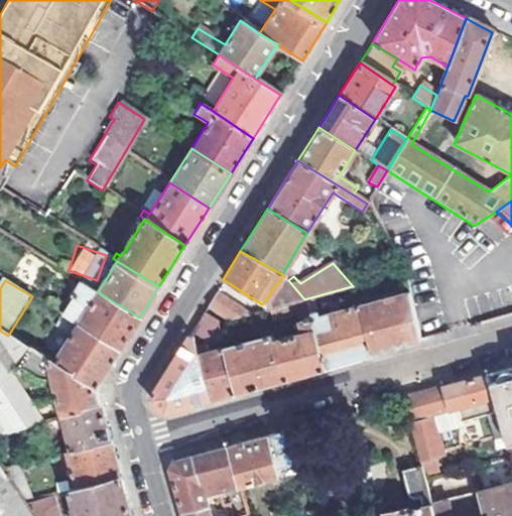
[(81,282),(60,314),(118,350),(124,342),(139,317),(98,292),(81,282)]
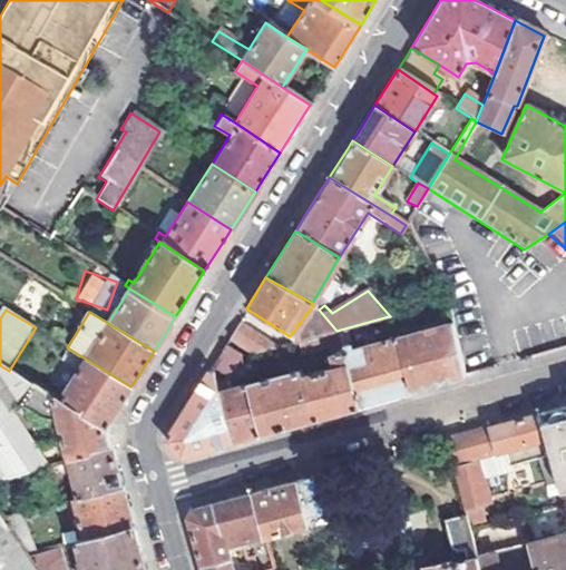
[(450,322),(396,337),(410,392),(418,390),(464,377),(450,322)]
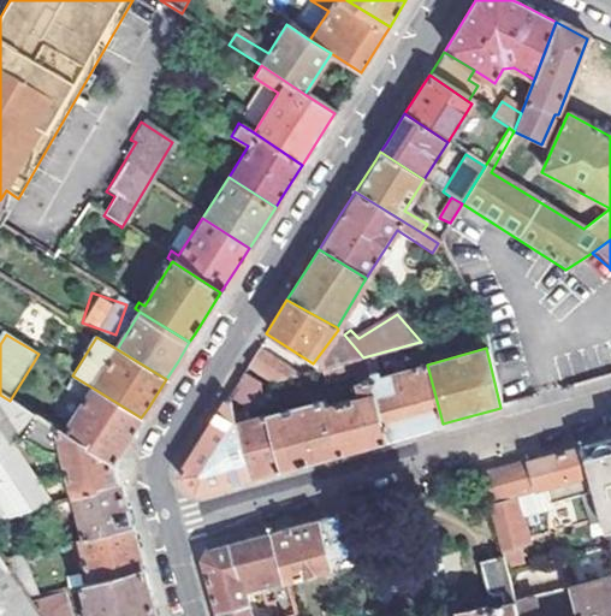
[(270,383),(295,377),(255,350),(244,366),(270,383)]
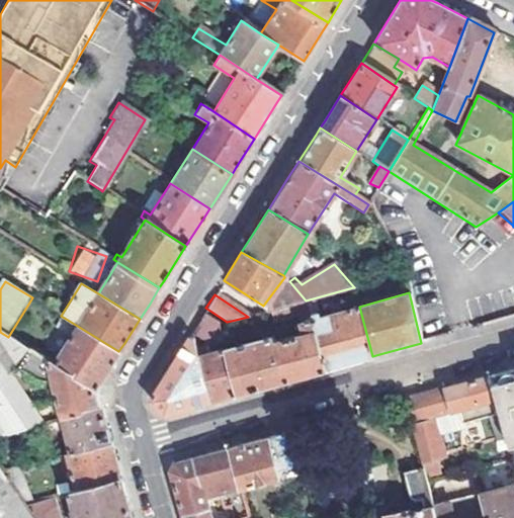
[(223,349),(236,395),(272,384),(324,369),(311,320),(306,300),(270,311),(273,322),(297,316),(303,334),(272,342),(271,337),(223,349)]
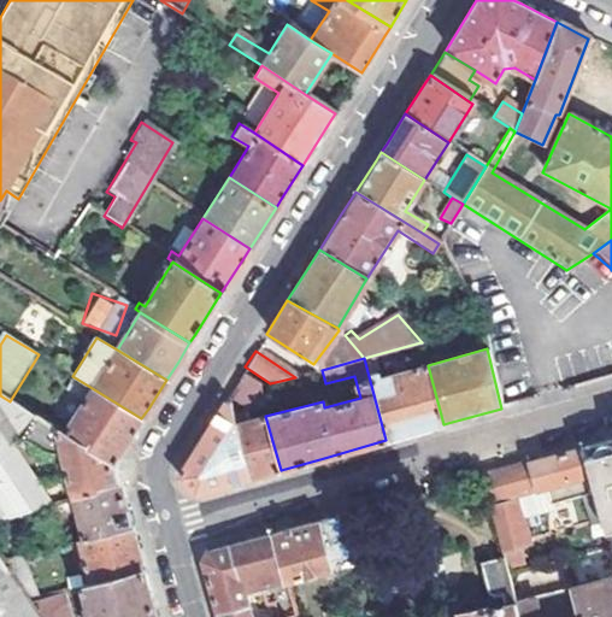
[(428,365),(370,381),(386,440),(415,433),(443,424),(428,365)]
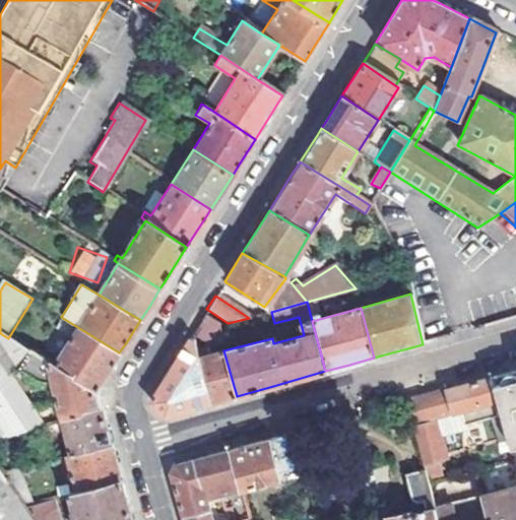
[(205,349),(221,344),(214,323),(203,315),(192,333),(202,339),(205,349)]
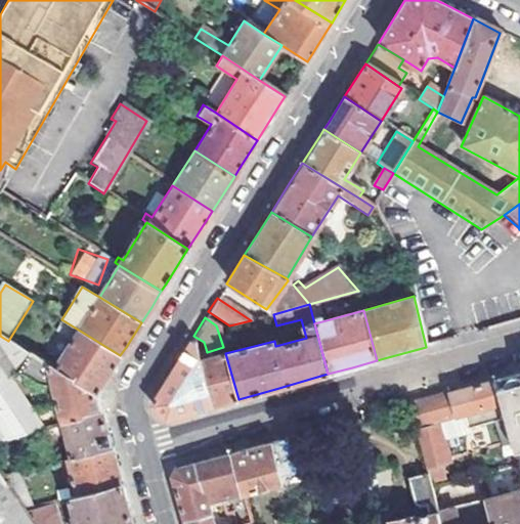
[(120,355),(61,319),(52,332),(70,344),(54,369),(95,395),(116,362),(120,355)]
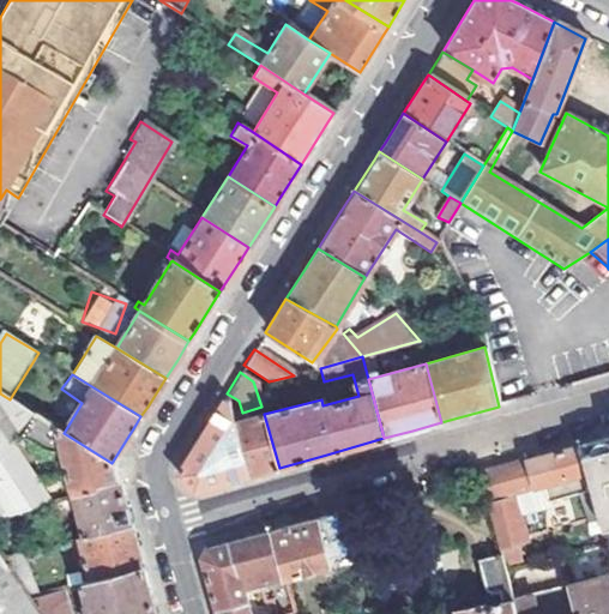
[(0,449),(10,443),(11,445),(23,437),(36,416),(10,399),(0,393),(0,449)]
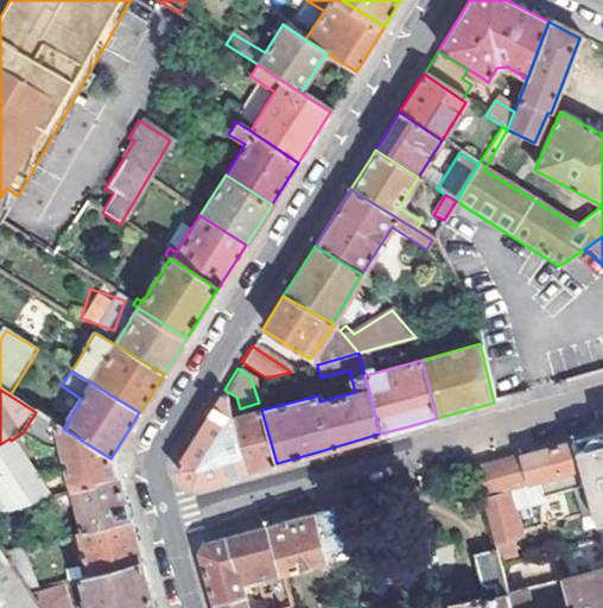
[(202,444),(194,438),(175,470),(190,487),(245,472),(228,412),(224,398),(220,397),(211,411),(202,425),(205,429),(210,442),(202,444)]
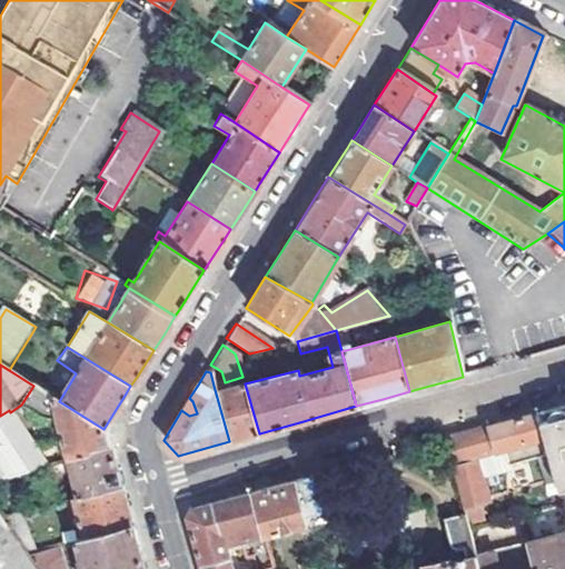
[(225,382),(214,386),(229,441),(235,440),(259,433),(245,383),(226,389),(225,382)]
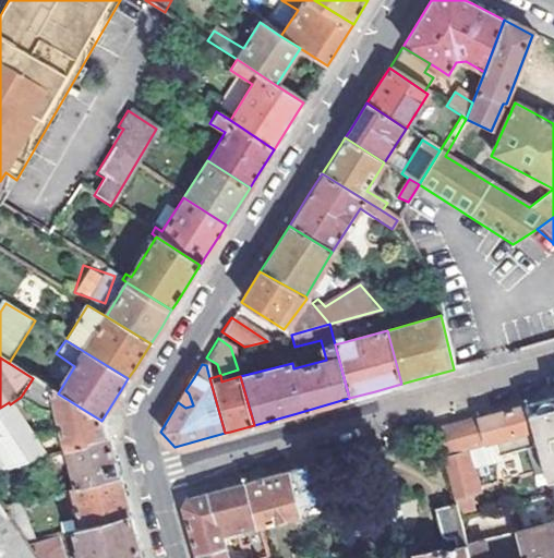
[(10,404),(21,423),(35,412),(37,405),(53,410),(60,434),(64,450),(106,438),(104,429),(101,421),(58,393),(33,378),(21,397),(10,404)]
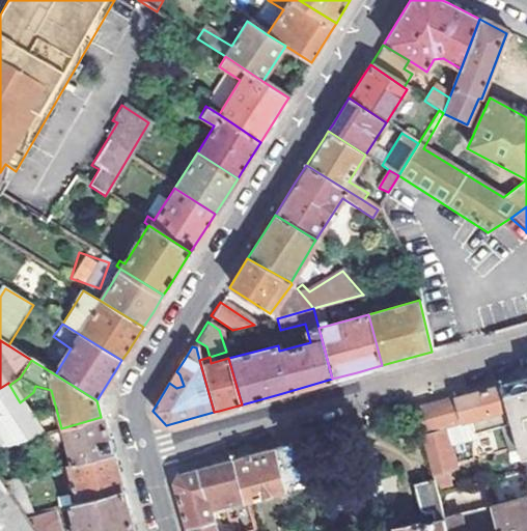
[(526,378),(499,386),(505,411),(522,470),(526,468),(526,378)]
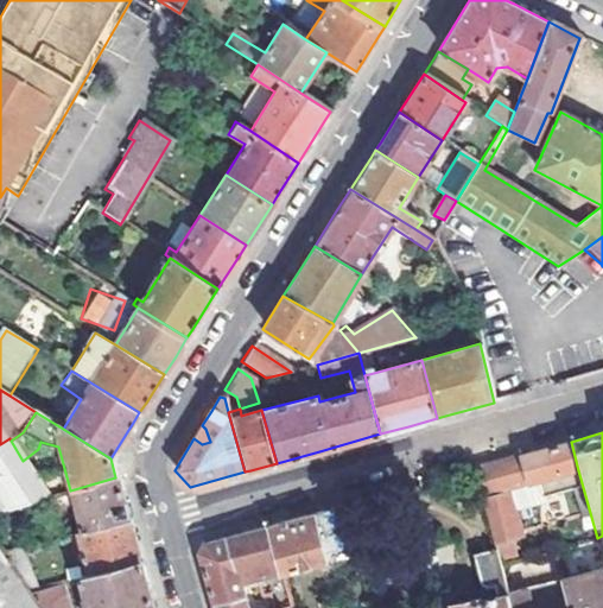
[(10,438),(0,444),(0,510),(46,498),(37,482),(23,461),(11,441),(10,438)]
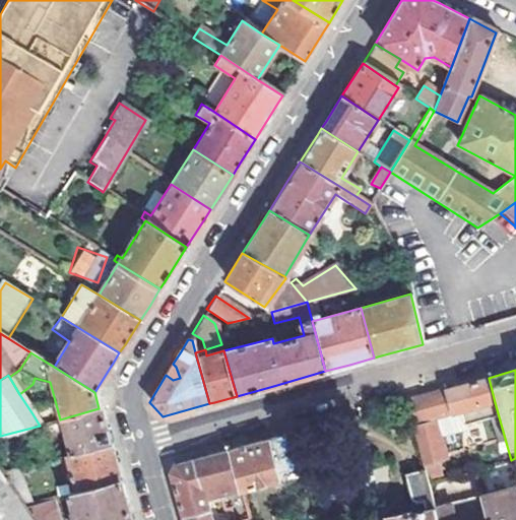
[(433,419),(495,402),(489,378),(450,389),(401,402),(420,469),(424,484),(435,481),(449,477),(433,419)]
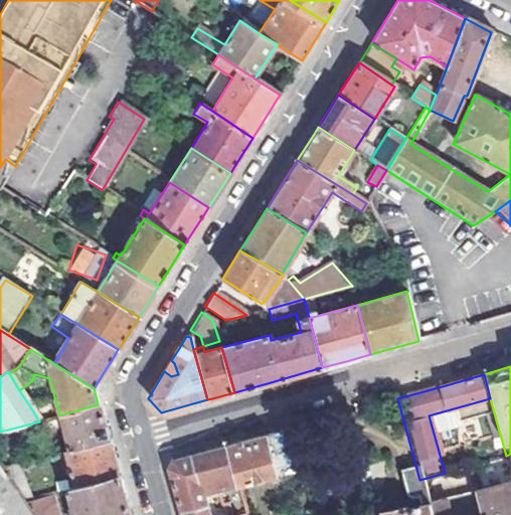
[(39,421),(42,420),(59,415),(55,400),(31,408),(39,421)]
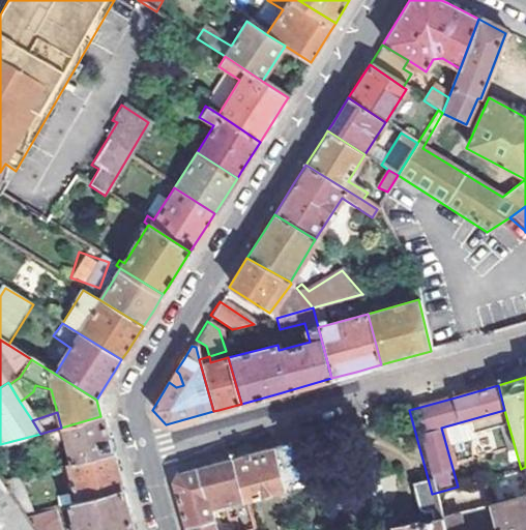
[(100,416),(61,428),(70,464),(111,452),(106,436),(100,416)]
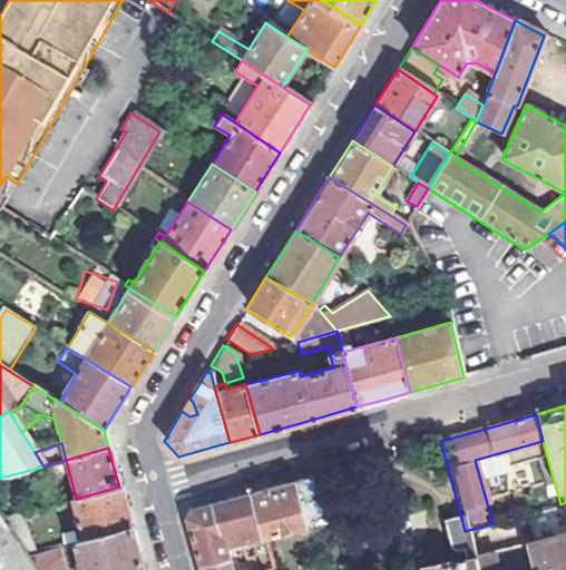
[(0,498),(52,483),(47,465),(44,467),(0,478),(0,498)]
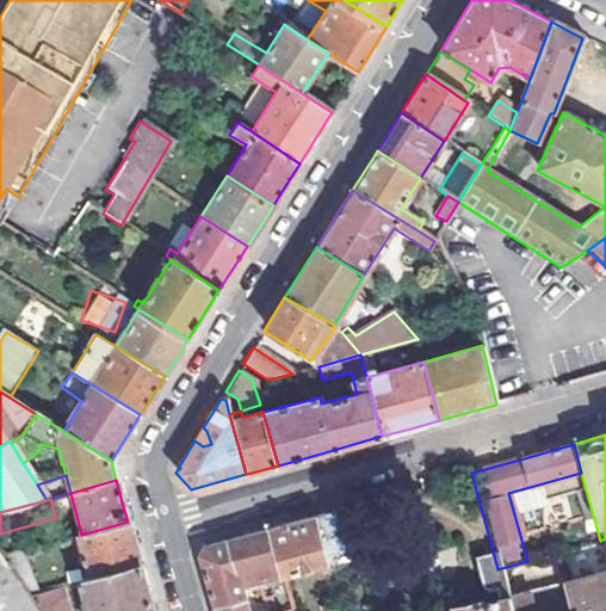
[(365,503),(341,510),(356,560),(372,555),(362,524),(370,522),(365,503)]
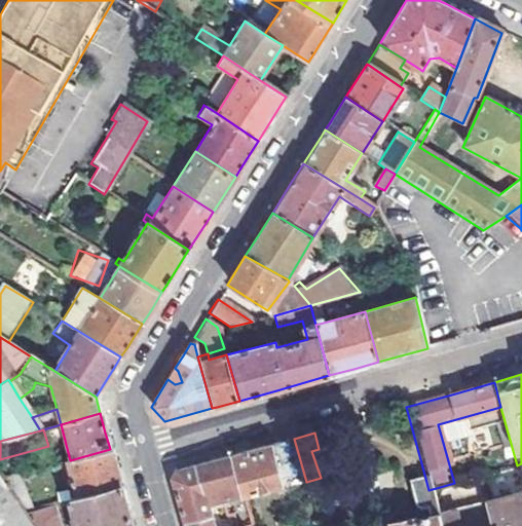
[(259,448),(230,456),(241,496),(290,482),(296,486),(306,483),(306,482),(294,439),(259,448)]
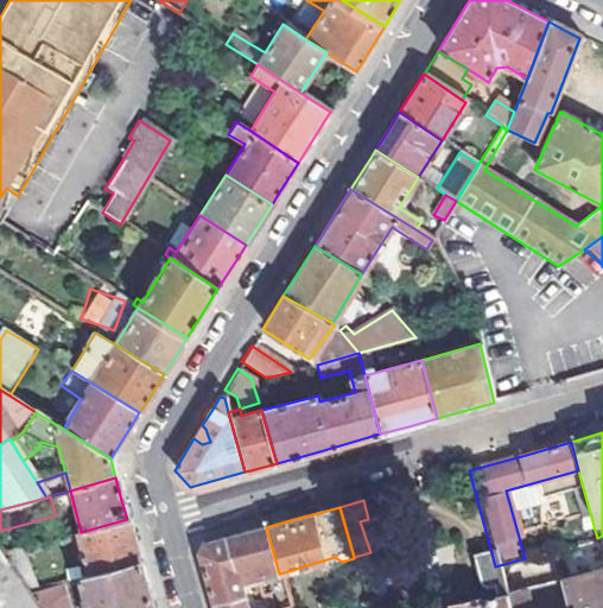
[(75,533),(87,576),(138,562),(129,530),(127,519),(81,532),(75,533)]
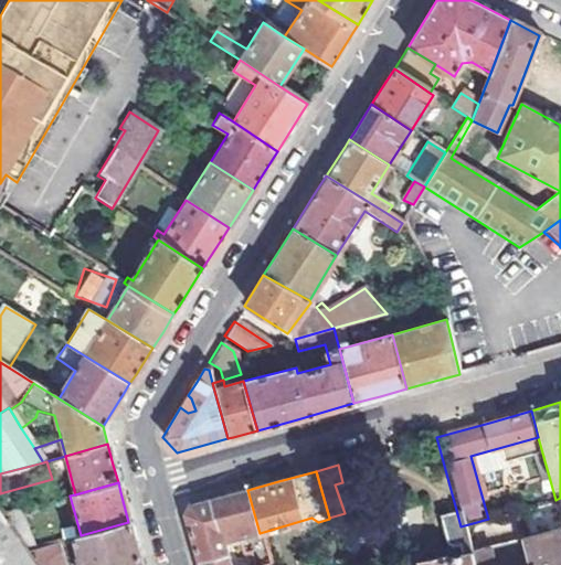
[(217,498),(208,501),(222,543),(226,542),(260,533),(247,490),(217,498)]
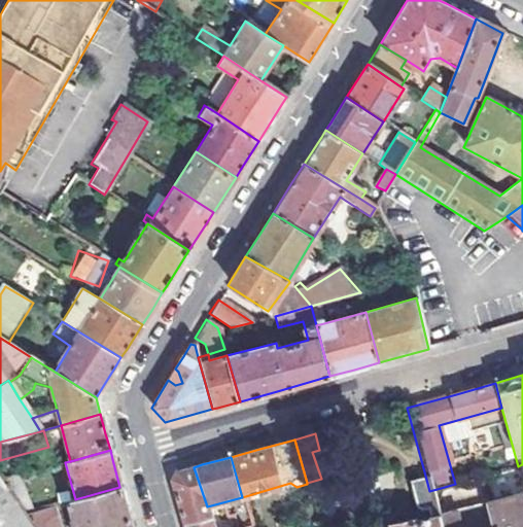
[(181,517),(183,524),(209,516),(208,512),(212,510),(211,505),(207,506),(194,467),(176,471),(171,481),(181,517)]
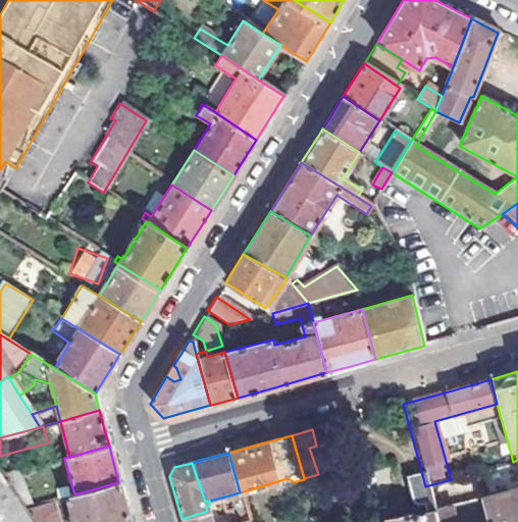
[(435,521),(425,486),(421,471),(403,476),(410,503),(415,505),(422,504),(424,512),(411,515),(410,513),(385,520),(385,521),(435,521)]
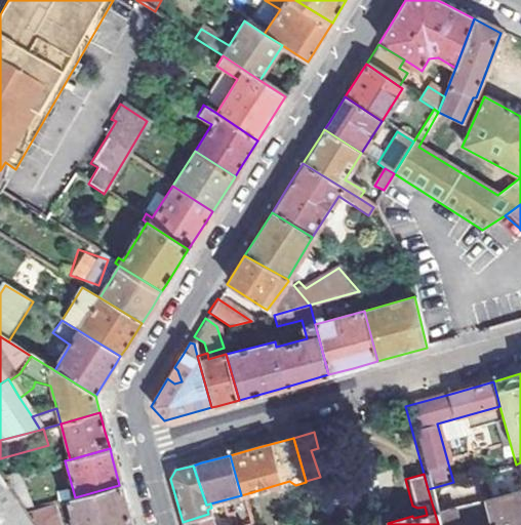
[(0,524),(30,524),(22,513),(0,482),(0,524)]
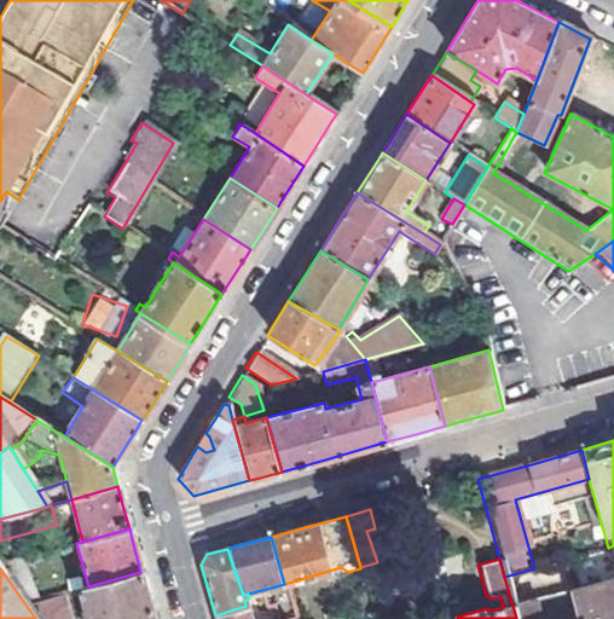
[(88,586),(73,591),(74,599),(81,597),(86,618),(152,618),(149,602),(140,572),(88,586)]
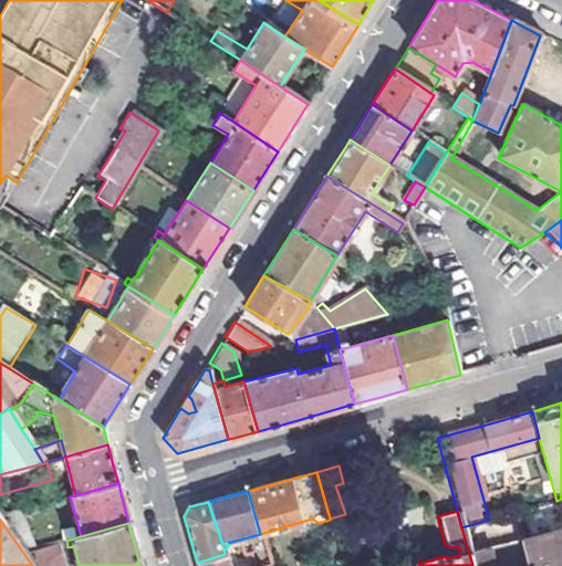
[(461,527),(472,565),(529,565),(522,541),(498,547),(502,565),(493,565),(495,565),(490,565),(488,565),(485,553),(481,554),(474,524),(461,527)]
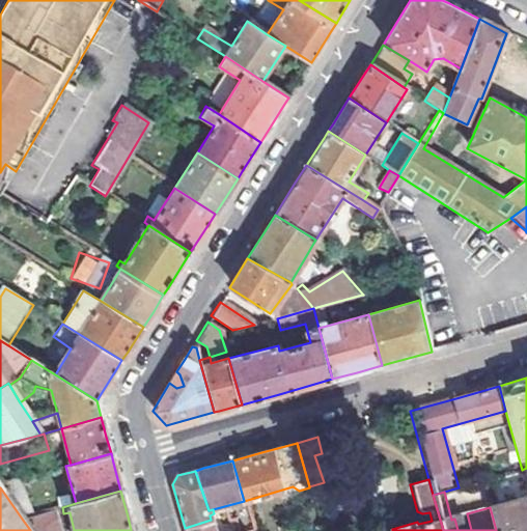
[(526,530),(526,496),(490,507),(496,530),(526,530)]
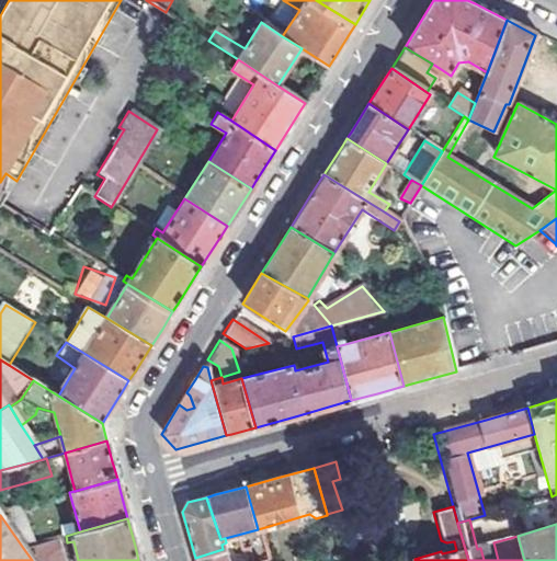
[(61,560),(56,538),(23,548),(32,560),(61,560)]
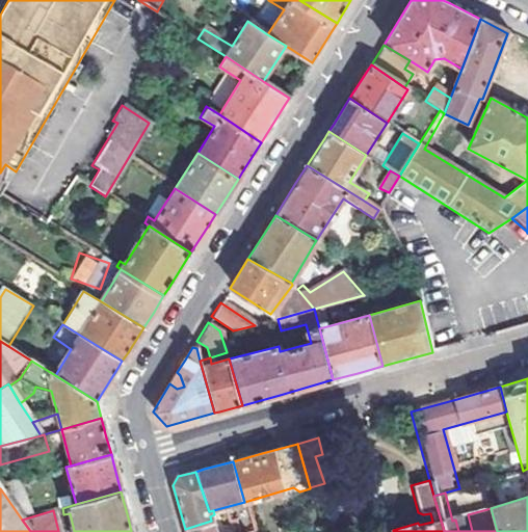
[(214,531),(211,521),(185,529),(185,531),(214,531)]
